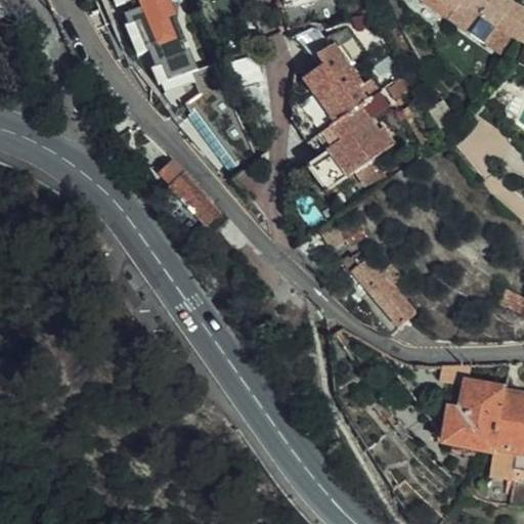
[(0,0),(0,17),(10,13),(4,0),(0,0)]
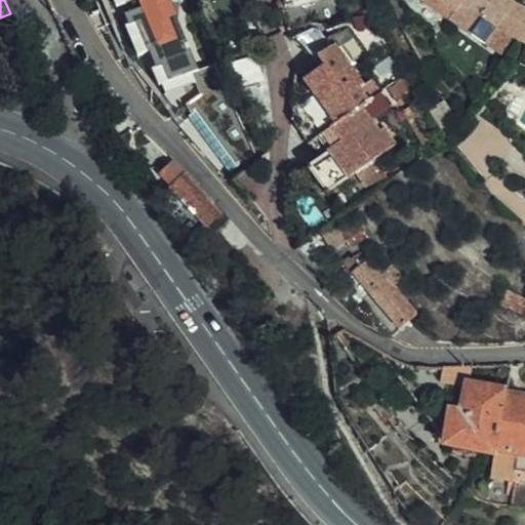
[(112,0),(114,4),(127,0),(136,0),(139,7),(122,13),(127,24),(124,25),(135,51),(149,47),(154,65),(161,64),(167,80),(192,72),(198,70),(177,19),(177,0),(112,0)]
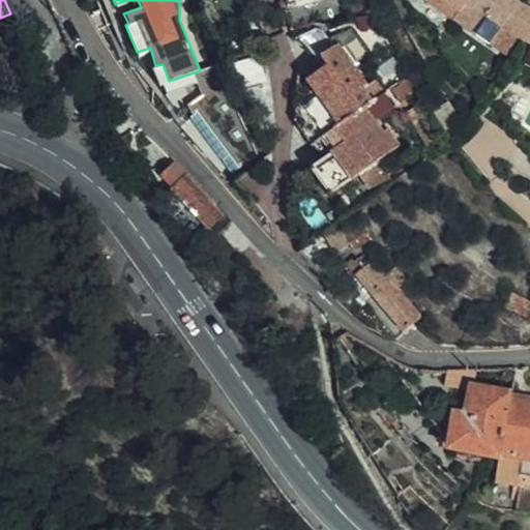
[(278,0),(275,9),(284,10),(292,30),(314,22),(318,15),(312,0),(278,0)]
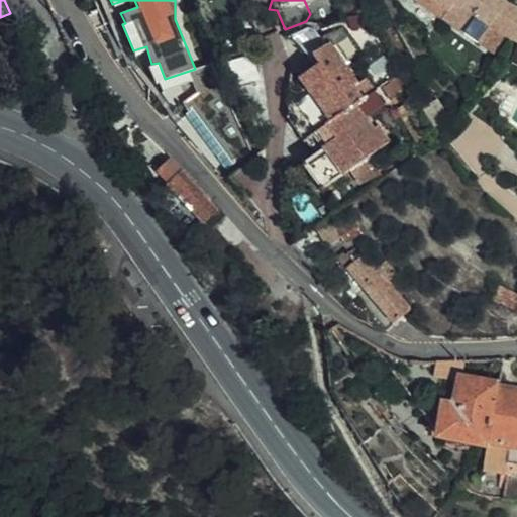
[(488,28),(511,39),(516,25),(516,9),(504,4),(497,0),(419,0),(416,6),(478,45),(488,28)]
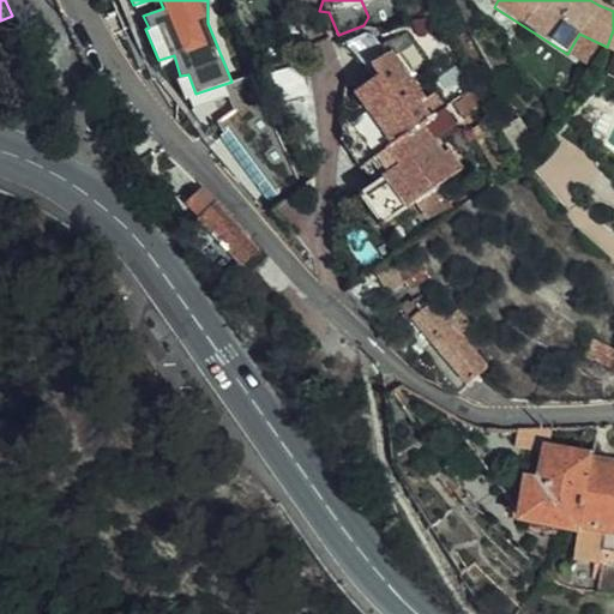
[(596,72),(607,47),(579,34),(567,54),(596,72)]
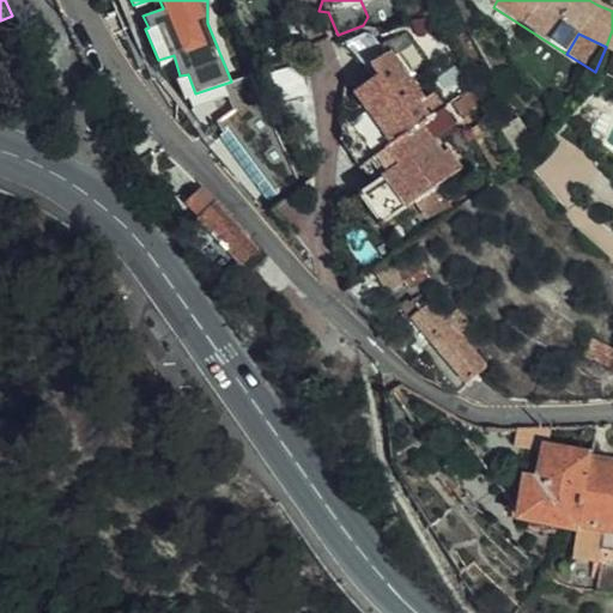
[(408,42),(401,47),(407,56),(414,53),(408,42)]
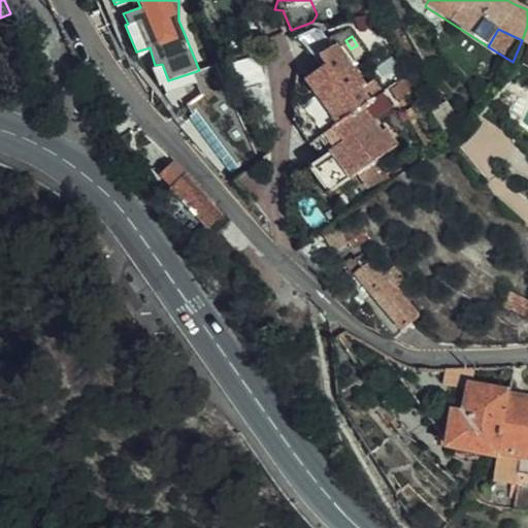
[(351,48),(345,40),(321,53),(330,68),(354,54),(351,48)]
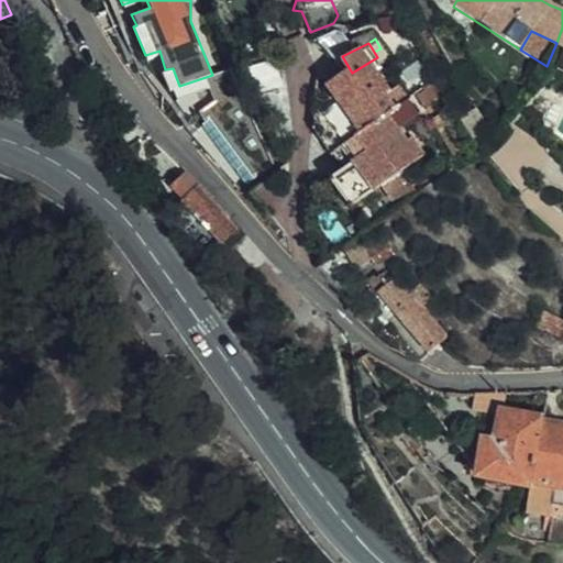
[(346,68),(342,72),(349,83),(354,79),(346,68)]
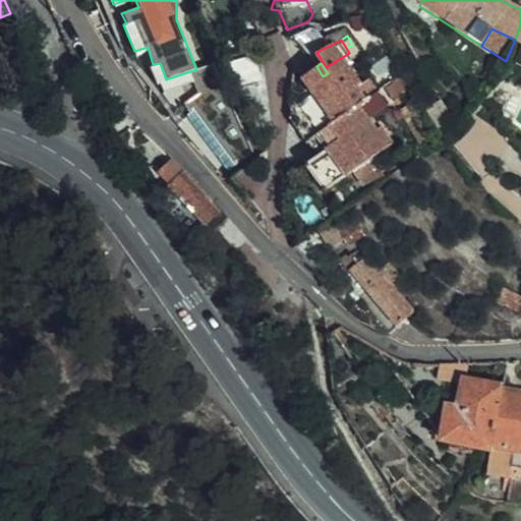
[(196,69),(190,71),(198,95),(185,105),(189,112),(193,110),(235,166),(251,153),(213,64),(196,69)]
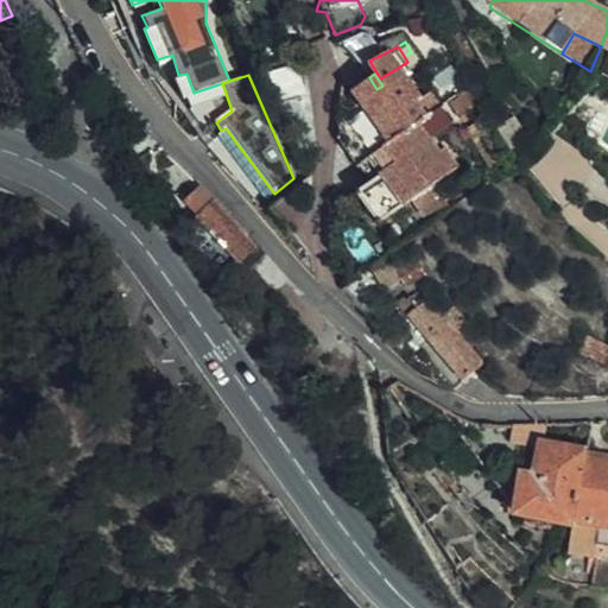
[(377,89),(369,77),(355,86),(342,94),(377,152),(417,125),(435,113),(423,99),(418,102),(423,109),(413,115),(409,109),(412,107),(394,77),(382,86),(377,89)]
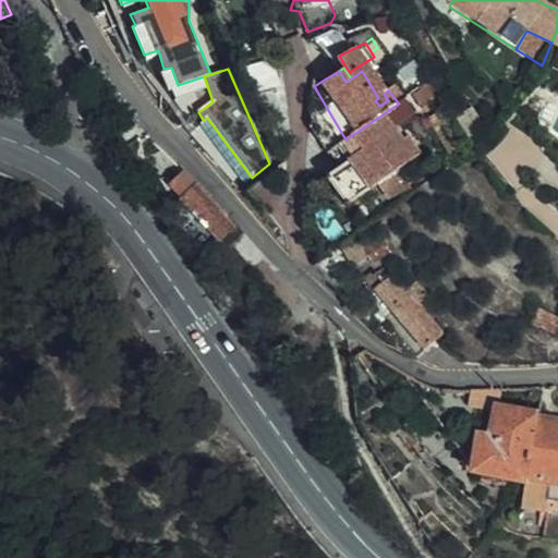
[(383,114),(346,140),(326,153),(339,169),(326,179),(347,206),(379,183),(397,170),(417,156),(405,137),(400,141),(383,114)]
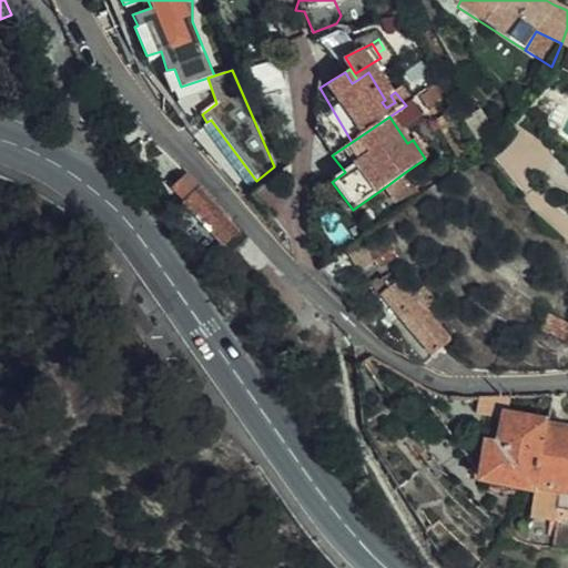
[(415,186),(404,173),(386,186),(398,199),(415,186)]
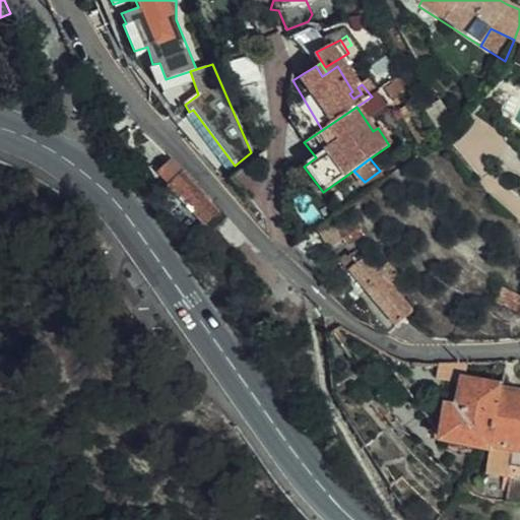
[(202,225),(217,211),(185,180),(179,174),(165,188),(202,225)]
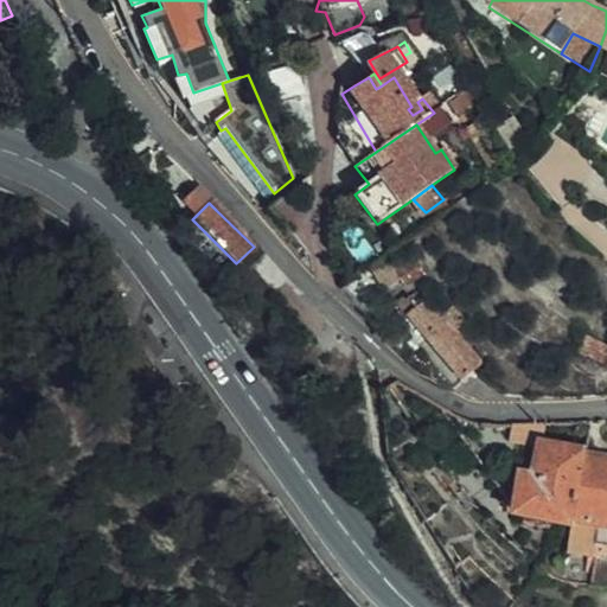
[(402,268),(391,253),(381,261),(390,276),(396,273),(406,287),(427,272),(419,257),(402,268)]
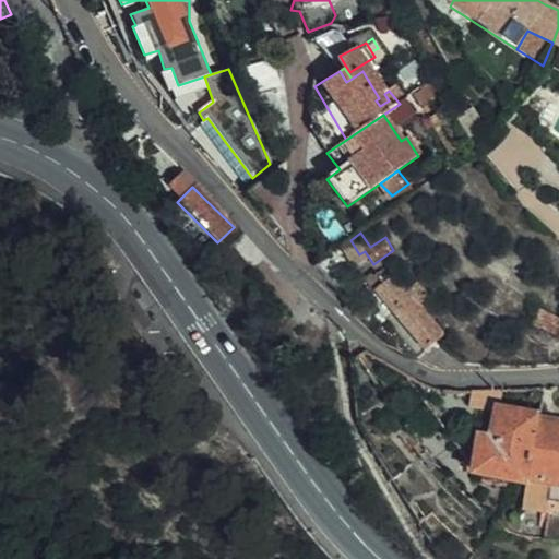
[(379,295),(432,348),(451,331),(426,306),(436,296),(420,281),(409,290),(395,276),(393,278),(384,271),(377,277),(375,275),(363,285),(376,298),(379,295)]
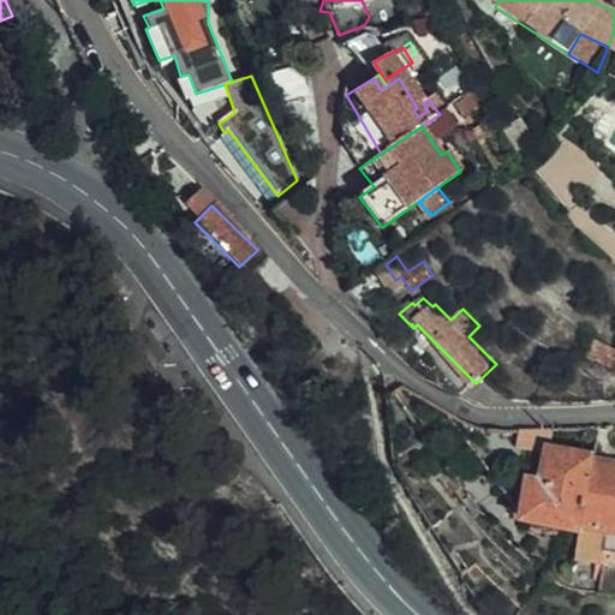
[(614,358),(614,336),(605,333),(596,348),(614,358)]
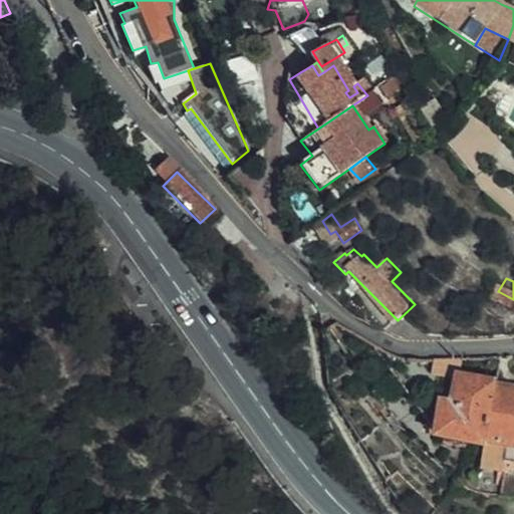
[(494,386),(494,382),(456,376),(454,395),(452,405),(441,403),(437,437),(484,443),(494,386)]
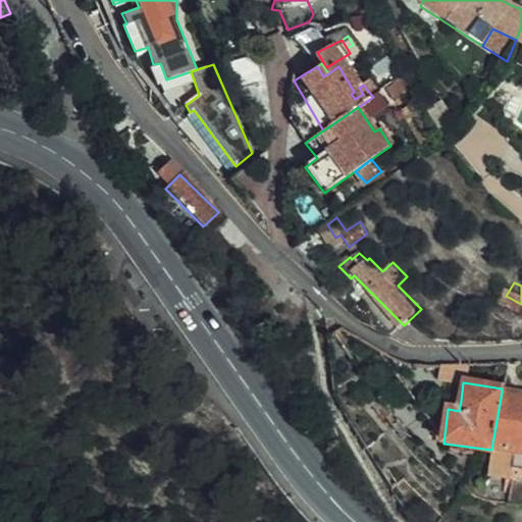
[(521,395),(502,392),(491,450),(486,474),(511,479),(513,469),(521,470),(521,395)]
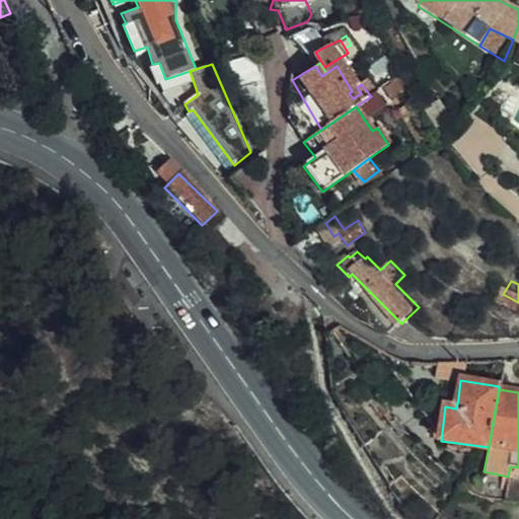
[(458,398),(447,396),(445,406),(456,409),(458,398)]
